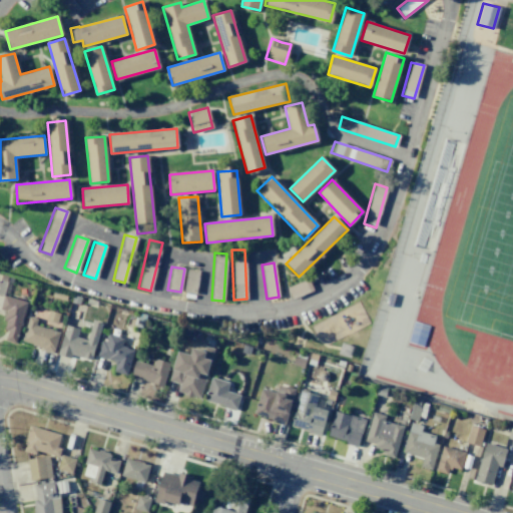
[(186,270),(183,292),(195,294),(198,271),(186,270)]
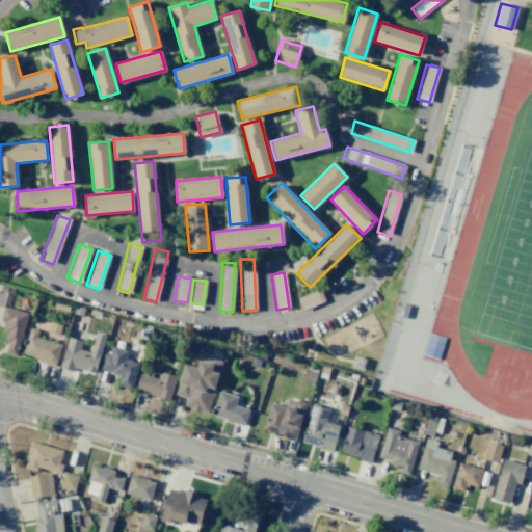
[(324,301),(302,310),(297,297),(319,289),(324,301)]
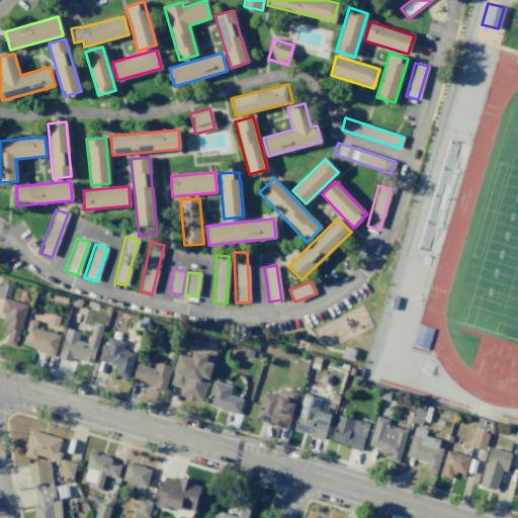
[(0,312),(7,314),(2,332),(8,333),(5,343),(16,346),(27,305),(3,298),(0,311),(0,312)]
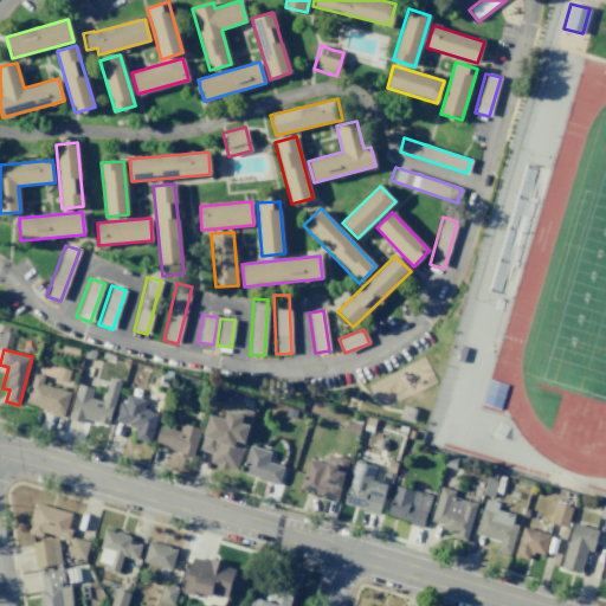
[(70,392),(43,385),(45,376),(33,374),(25,405),(64,416),(70,392)]
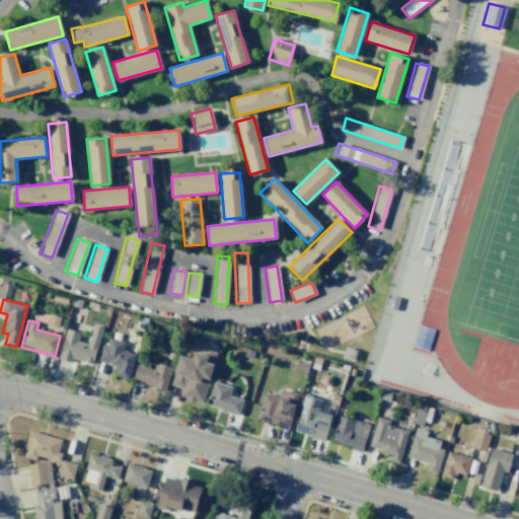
[(102,326),(92,324),(88,344),(77,341),(80,332),(66,328),(59,359),(72,362),(72,359),(93,364),(102,326)]
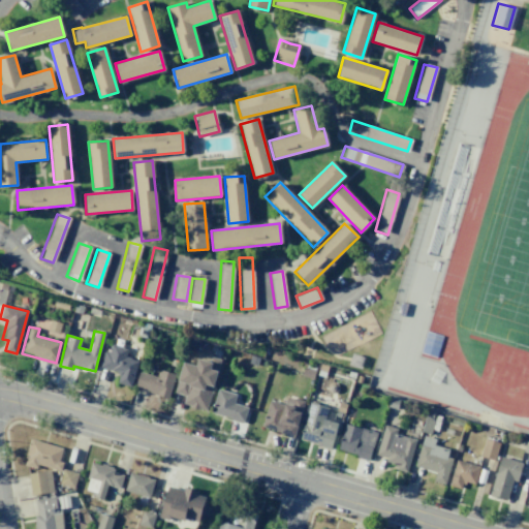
[(100,368),(120,373),(117,383),(131,386),(137,360),(125,358),(127,348),(111,344),(110,352),(104,351),(100,368)]
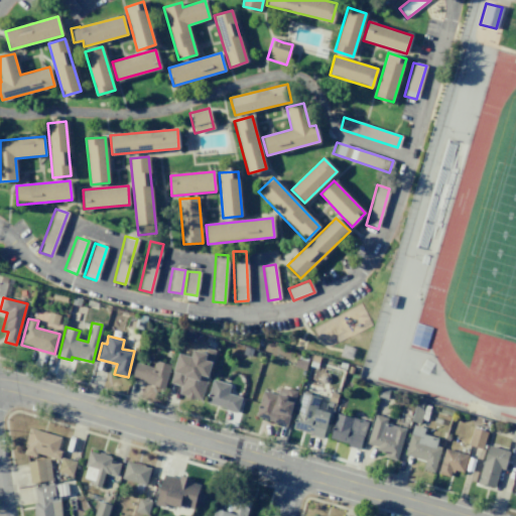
[(170,383),(180,385),(178,394),(202,400),(215,351),(206,348),(205,353),(192,350),(190,357),(177,353),(170,383)]
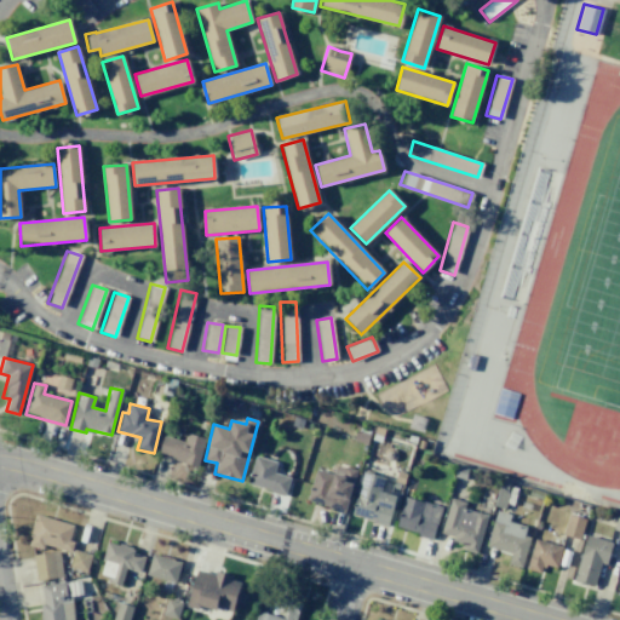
[(158,455),(197,466),(205,438),(187,434),(184,441),(164,436),(158,455)]
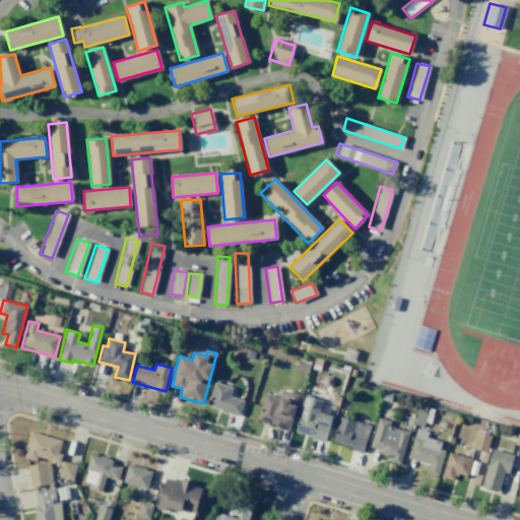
[(207,405),(239,415),(243,400),(229,396),(232,387),(214,382),(207,405)]
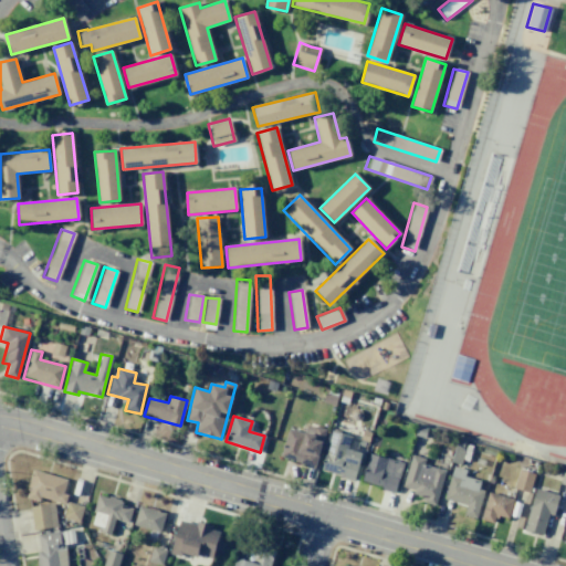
[(280,458),(314,468),(325,430),(306,425),(304,432),(287,428),(280,458)]
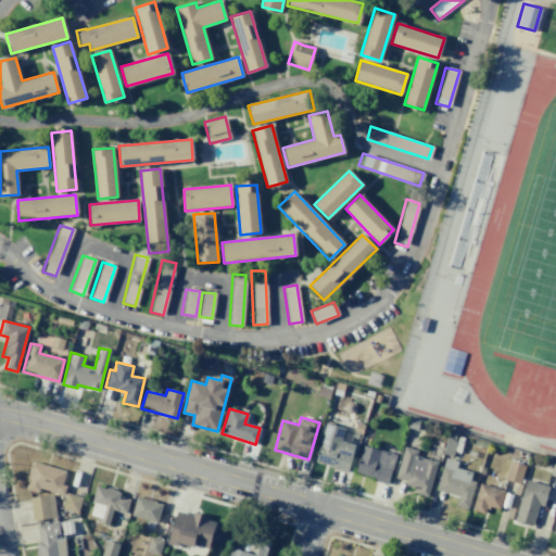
[(345,428),(325,422),(314,463),(348,471),(355,444),(342,441),(345,428)]
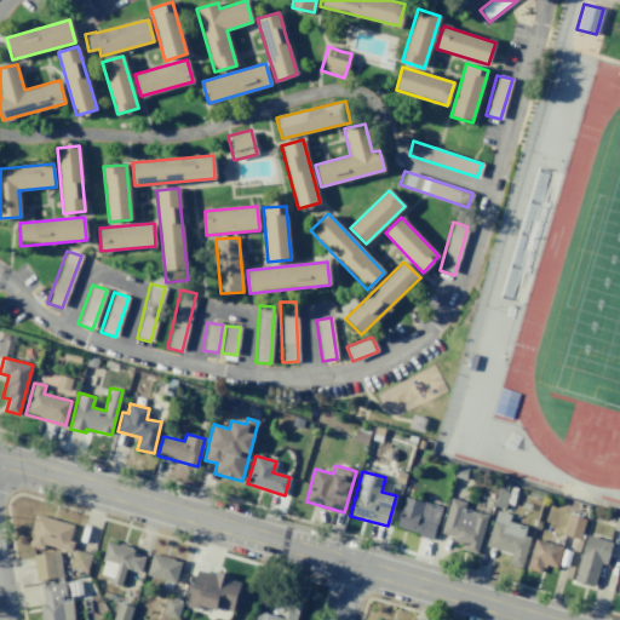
[(396,529),(434,538),(440,506),(403,498),(396,529)]
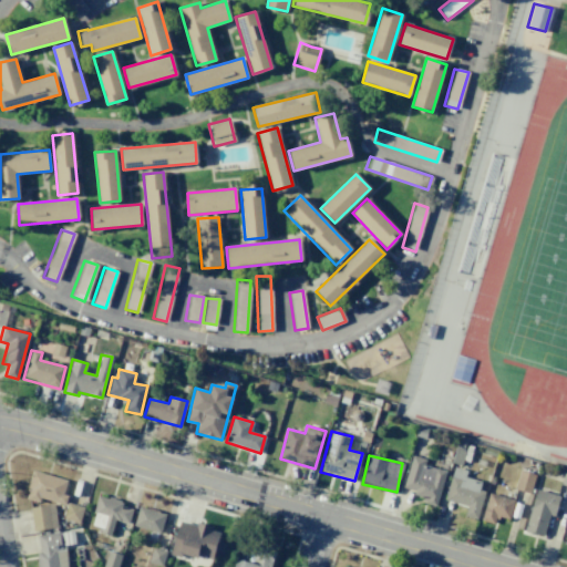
[(403,487),(415,491),(413,495),(424,497),(423,503),(436,506),(445,471),(424,465),(425,459),(411,455),(403,487)]
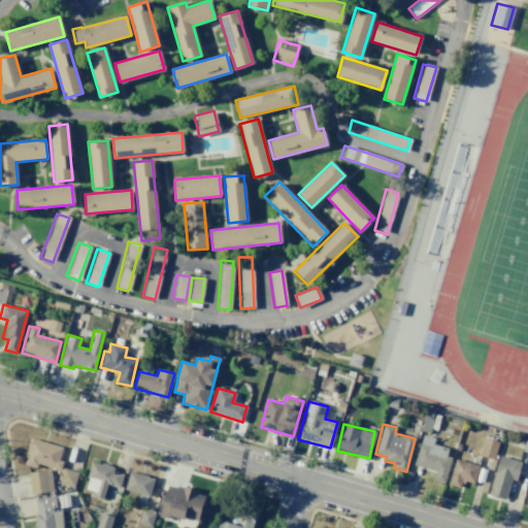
[(414,465),(434,471),(432,481),(444,484),(452,458),(446,456),(448,449),(432,444),(434,438),(422,435),(414,465)]
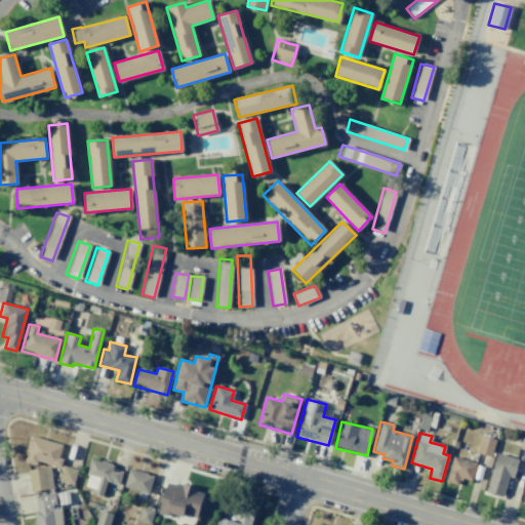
[(62,445),(31,436),(23,461),(37,466),(38,460),(59,467),(62,459),(57,457),(62,445)]
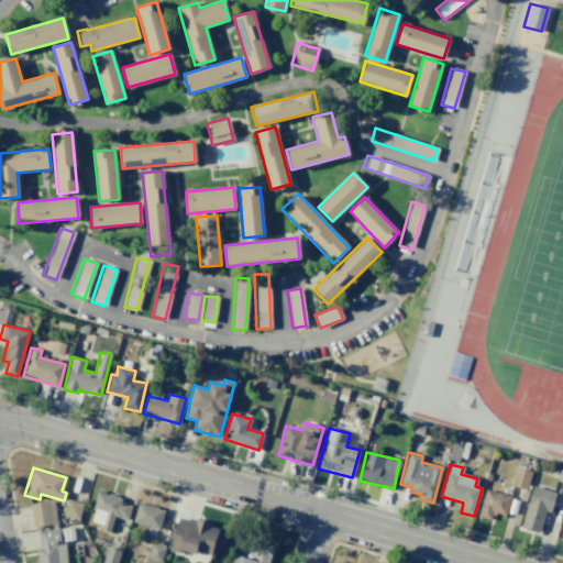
[(530,471),(515,467),(511,486),(527,489),(530,471)]
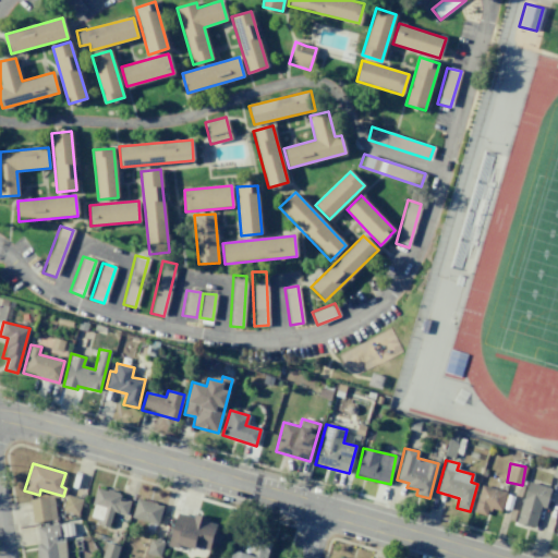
[(535,528),(541,507),(546,508),(552,487),(526,482),(517,522),(535,528)]
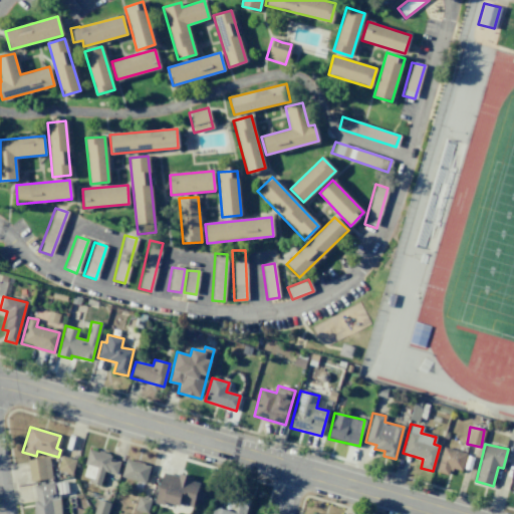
[(466,453),(442,447),(436,472),(449,475),(450,468),(462,471),(466,453)]
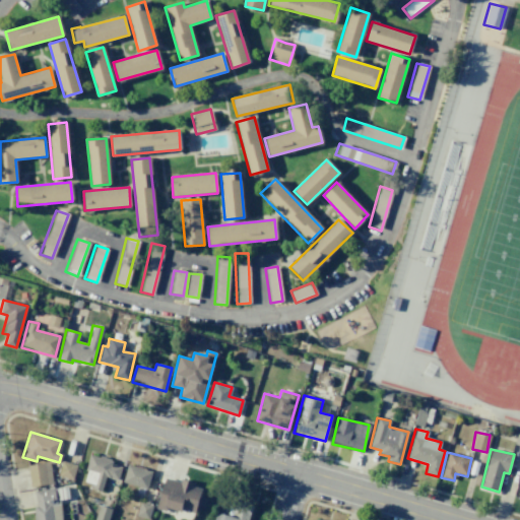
[(84,481),(93,483),(92,489),(102,491),(105,477),(118,479),(121,466),(111,464),(112,458),(89,454),(84,481)]
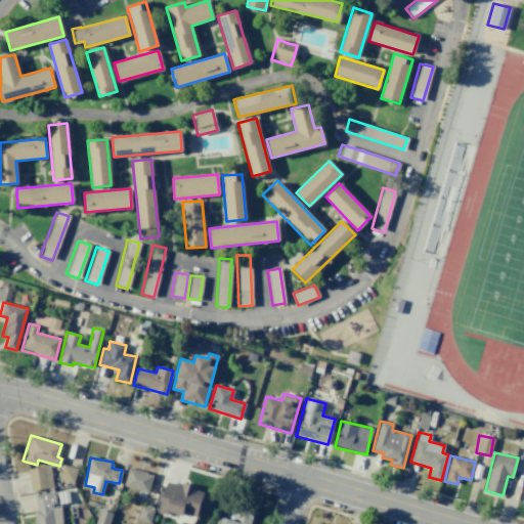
[(77,468),(62,465),(58,480),(73,483),(77,468)]
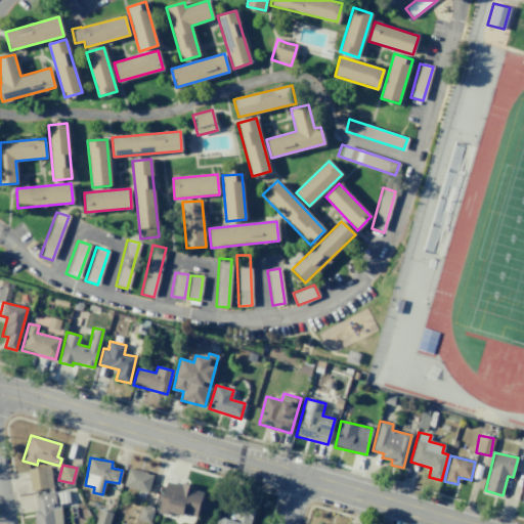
[(27,469),(31,491),(53,487),(49,466),(27,469)]
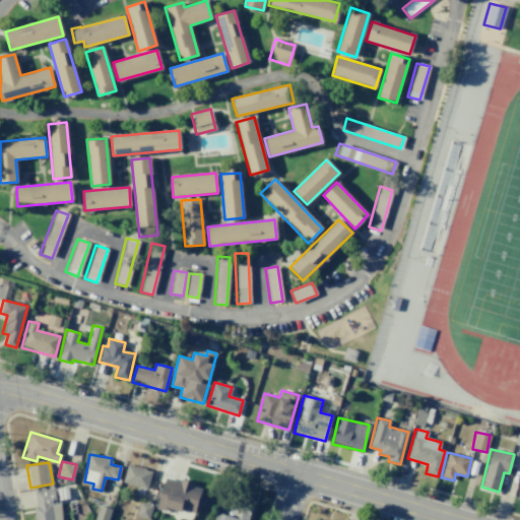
[(151,469),(126,465),(123,483),(147,488),(151,469)]
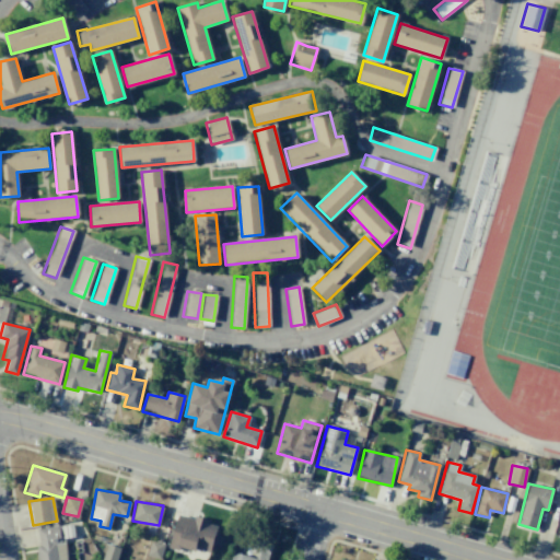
[(177,514),(193,520),(194,515),(208,520),(207,523),(217,526),(208,553),(195,549),(194,551),(177,547),(177,549),(167,547),(177,514)]
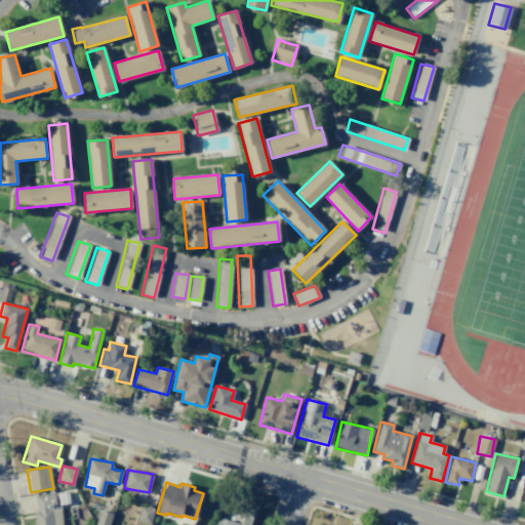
[(36,524),(62,524),(63,524),(59,506),(65,505),(63,491),(32,496),(36,524)]
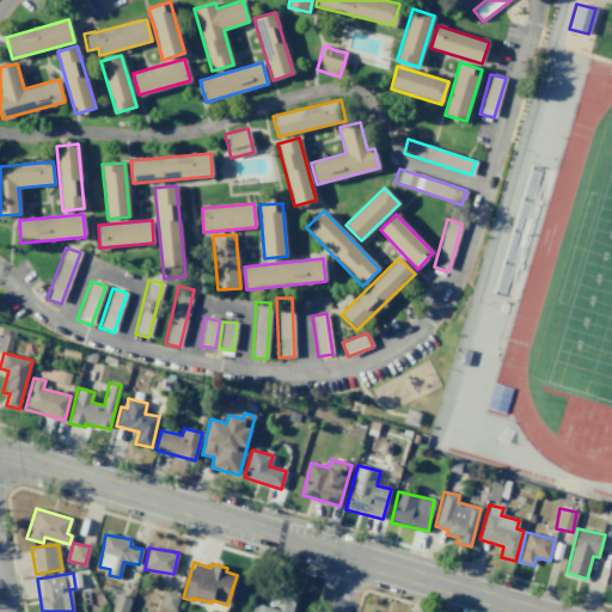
[(127,611),(130,598),(115,595),(111,611),(127,611)]
